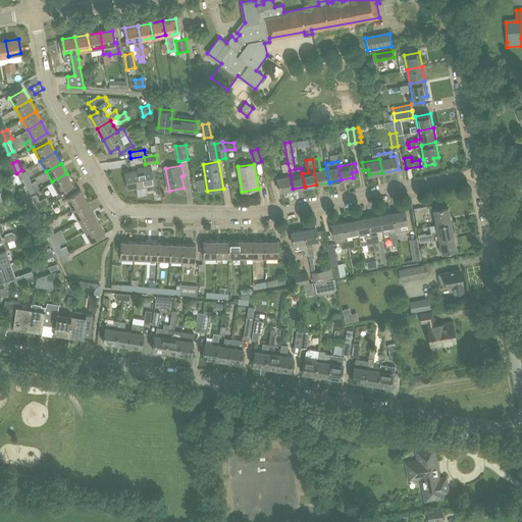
[(125,172),(127,189),(155,185),(152,166),(138,168),(138,170),(125,172)]
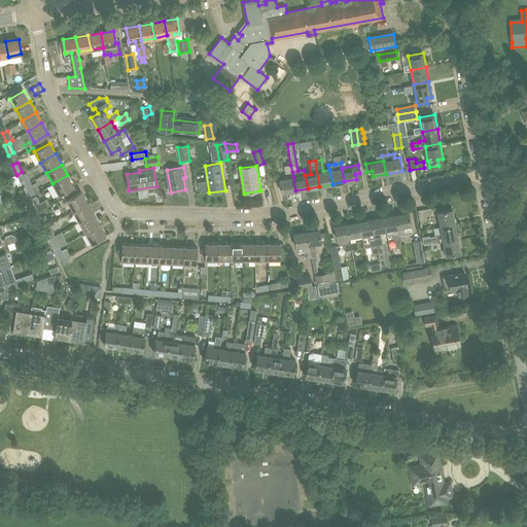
[(21,175),(25,184),(31,182),(27,173),(21,175)]
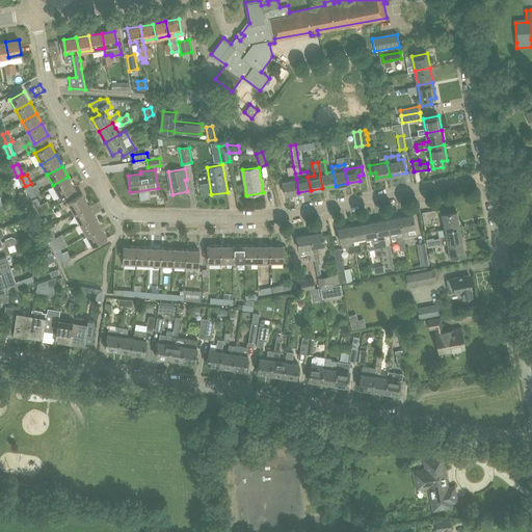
[(8,179),(11,186),(19,184),(17,176),(16,177),(8,179)]
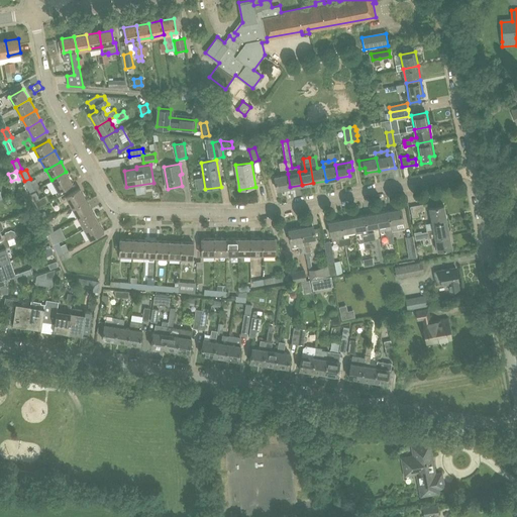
[(55,192),(58,198),(67,192),(65,188),(73,183),(66,172),(52,180),(58,190),(55,192)]
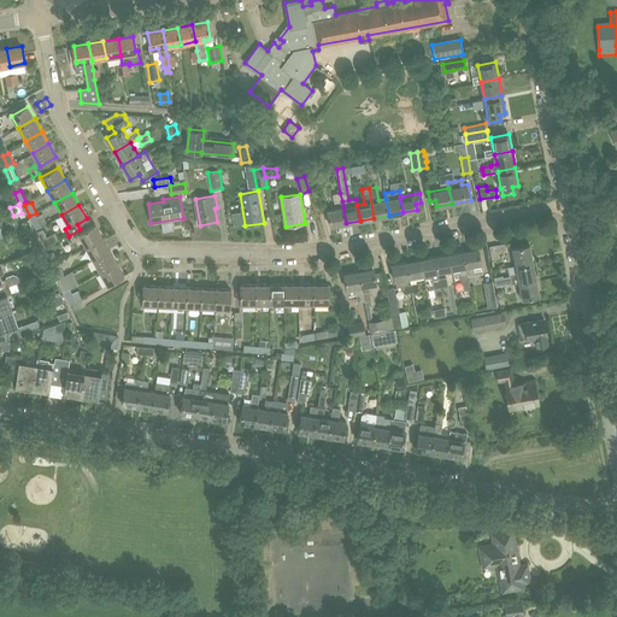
[(346,223),(344,207),(328,210),(331,227),(346,223)]
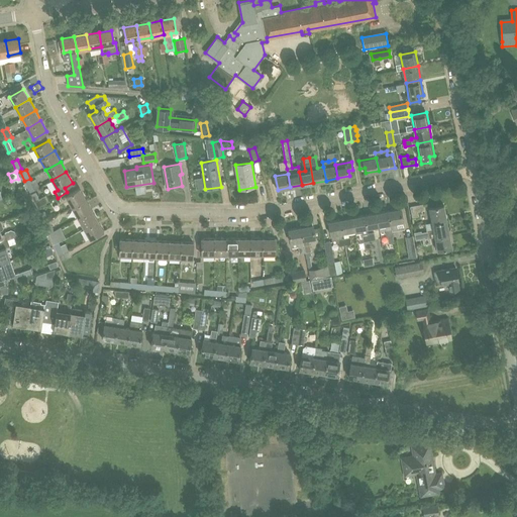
[(30,181),(26,183),(30,192),(35,190),(30,181)]
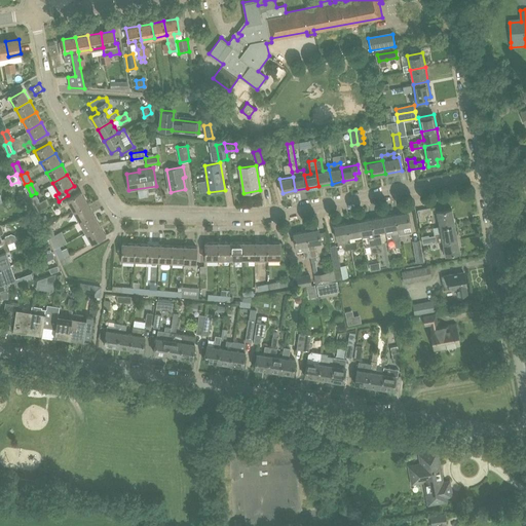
[(67,199),(73,211),(87,202),(81,191),(67,199)]
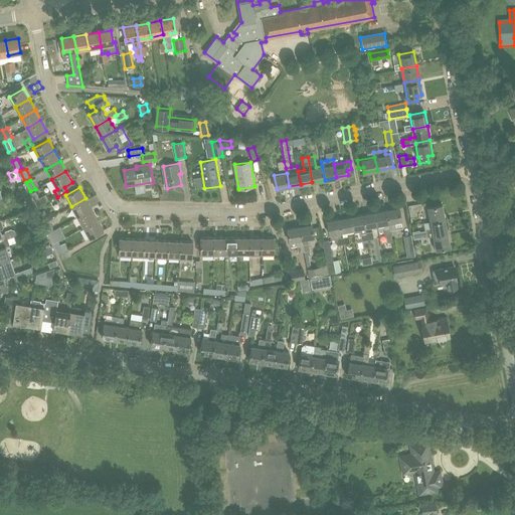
[(35,202),(37,206),(48,200),(45,194),(39,197),(36,191),(31,193),(35,202)]
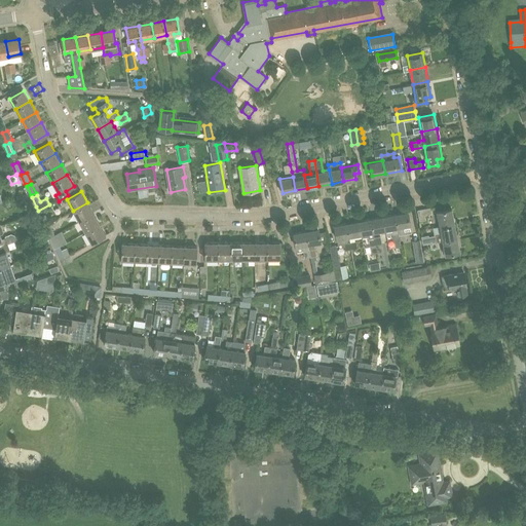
[(73,211),(79,221),(94,213),(87,202),(73,211)]
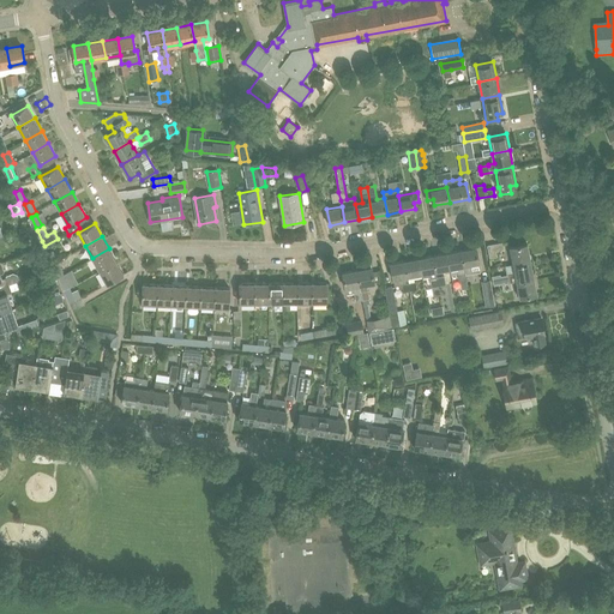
[(487,245),(489,258),(498,257),(497,251),(505,250),(504,242),(487,245)]
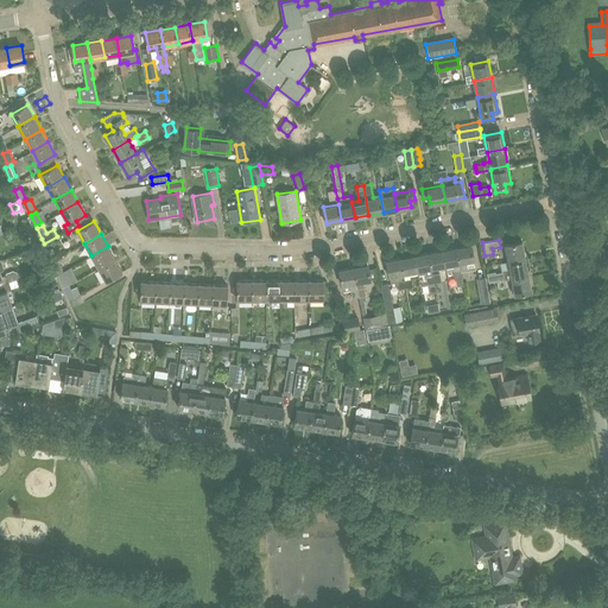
[(508,261),(525,258),(523,241),(505,245),(508,261)]
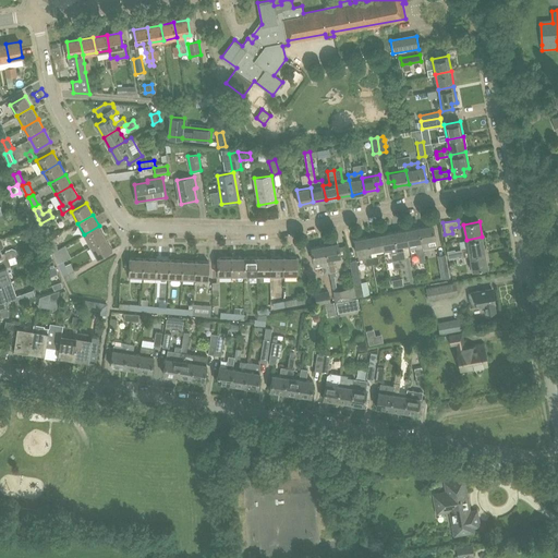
[(433,223),(420,227),(425,254),(431,253),(429,247),(437,246),(435,239),(433,223)]
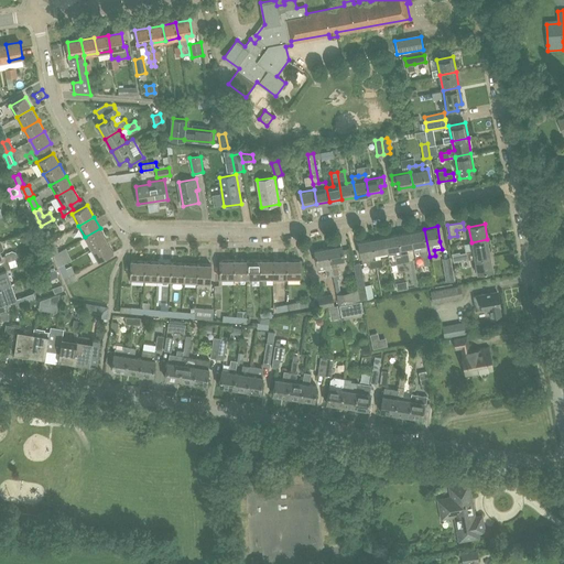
[(85,237),(91,249),(107,240),(100,228),(85,237)]
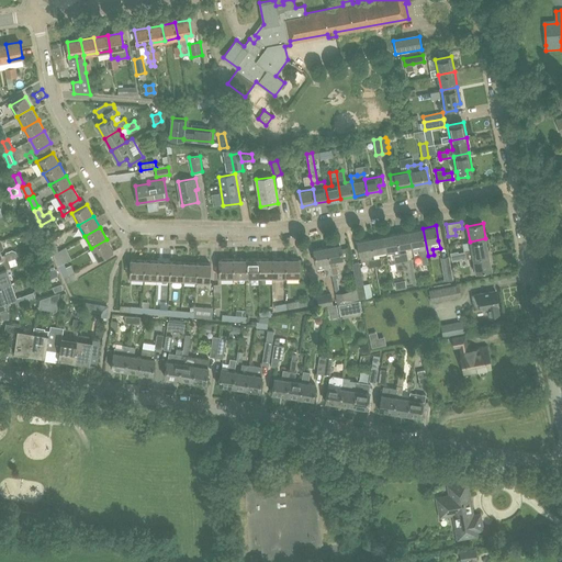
[(423,228),(409,231),(413,245),(412,245),(412,251),(419,249),(420,258),(422,258),(423,265),(428,263),(427,257),(428,256),(423,228)]
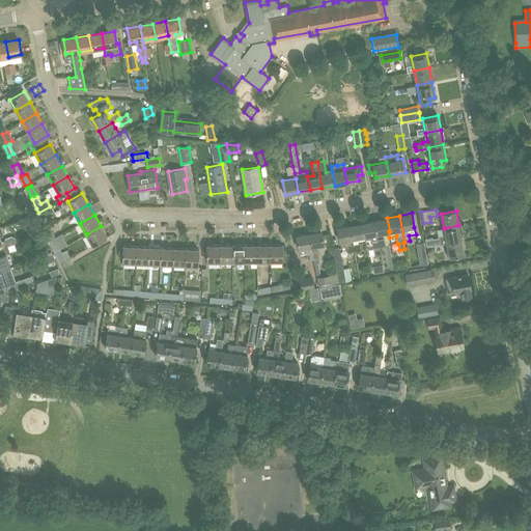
[(40,219),(45,228),(50,226),(46,217),(40,219)]
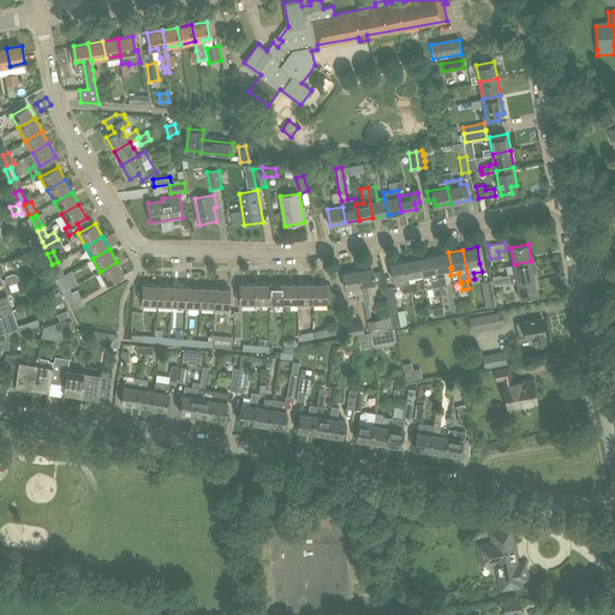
[(452,268),(448,252),(435,255),(437,270),(451,268),(452,268)]
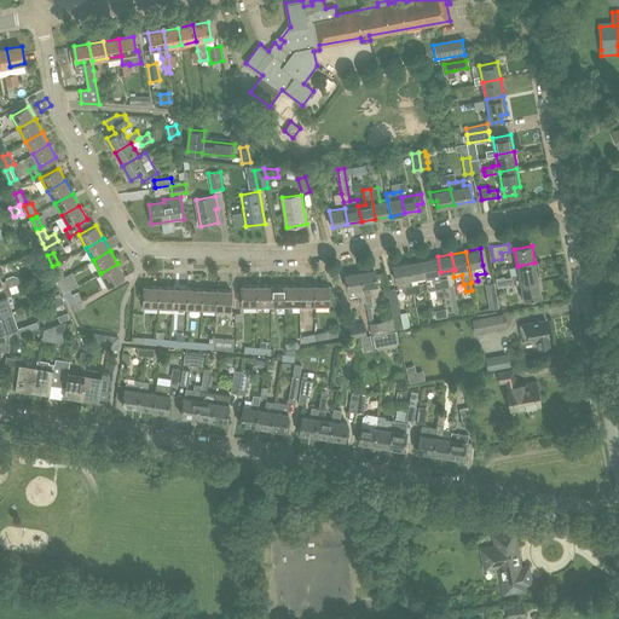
[(426,276),(426,279),(433,278),(435,289),(444,288),(441,279),(440,279),(439,273),(440,272),(438,256),(423,259),(426,276)]
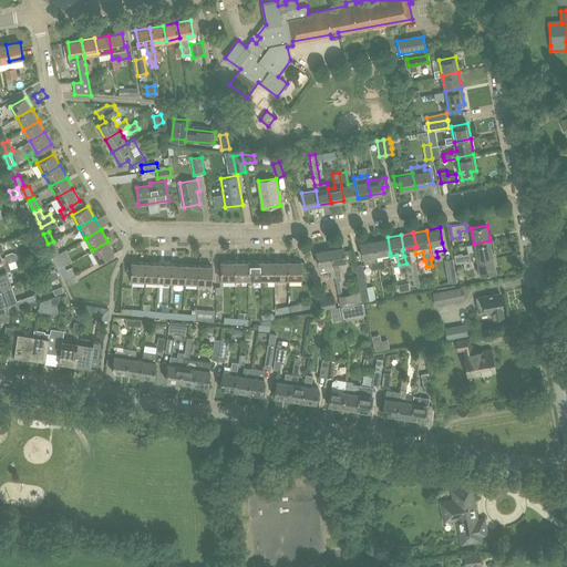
[(373,239),(377,255),(382,254),(390,253),(388,237),(373,239)]
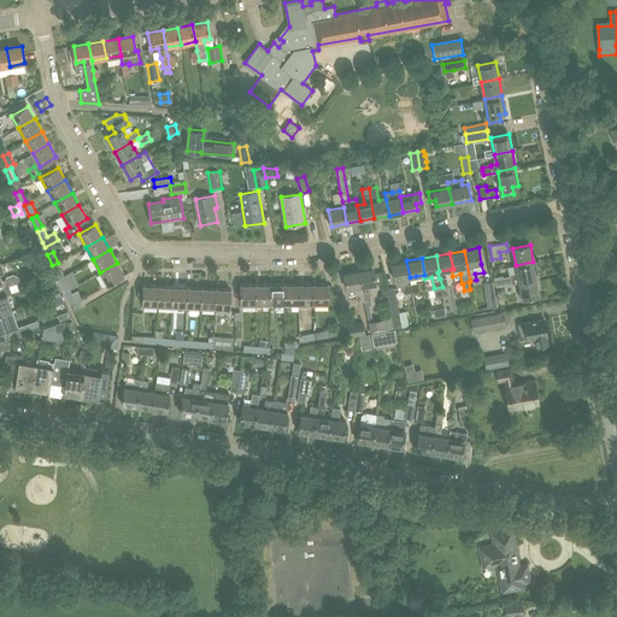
[(410,277),(406,260),(392,264),(397,287),(401,287),(401,288),(404,288),(405,294),(413,292),(410,277)]
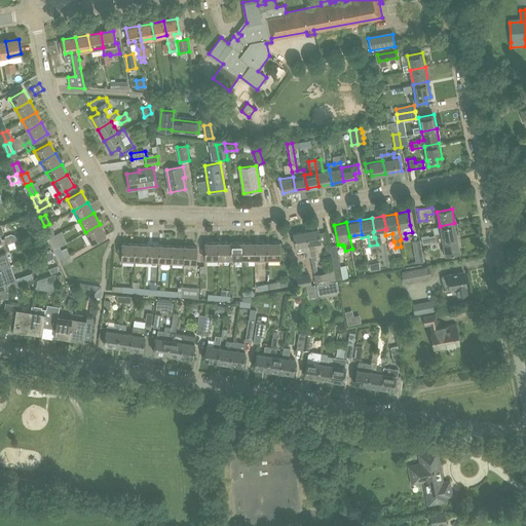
[(0,247),(8,245),(17,240),(15,235),(11,234),(5,236),(6,237),(1,239),(0,235),(0,234),(2,234),(3,232),(1,225),(1,224),(0,223),(0,247)]
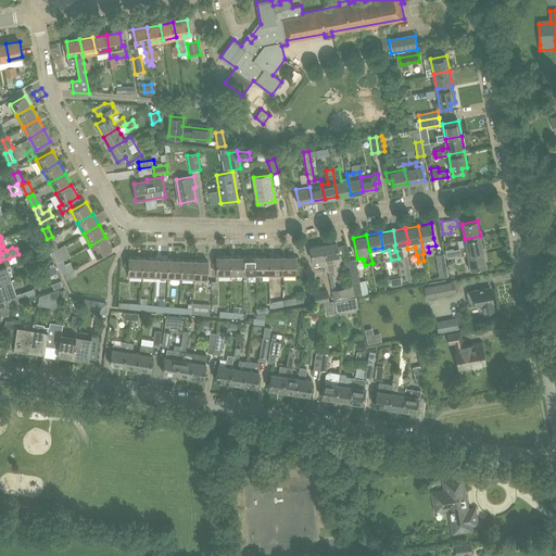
[(463,255),(468,254),(483,251),(480,236),(465,239),(466,247),(460,248),(460,249),(453,250),(445,251),(446,258),(455,256),(463,255)]
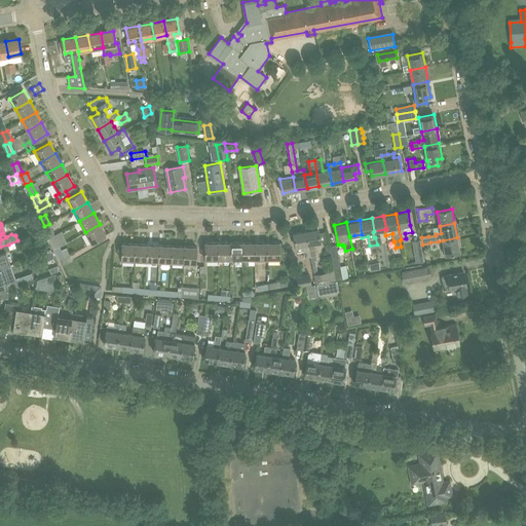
[(85,232),(91,243),(106,235),(100,224),(85,232)]
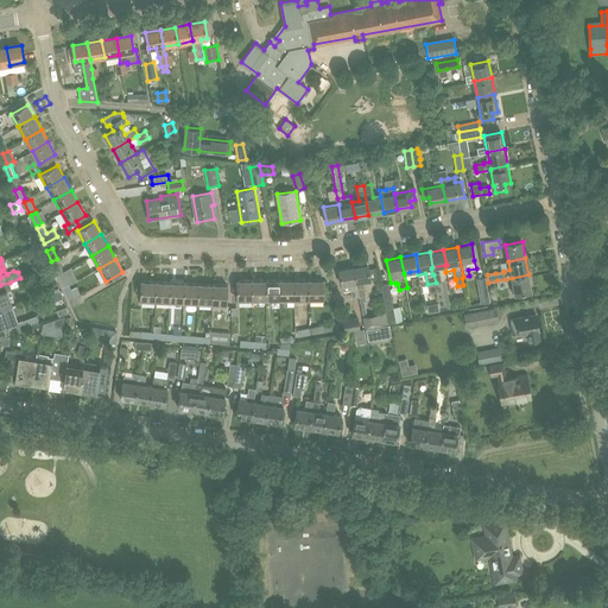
[(52,264),(57,274),(63,272),(58,261),(52,264)]
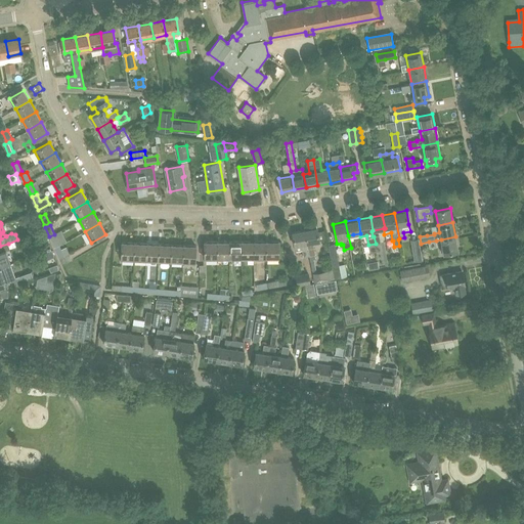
[(310,256),(309,256),(310,262),(311,262),(313,261),(312,255),(315,255),(313,242),(325,239),(323,230),(318,231),(317,226),(305,229),(310,256)]
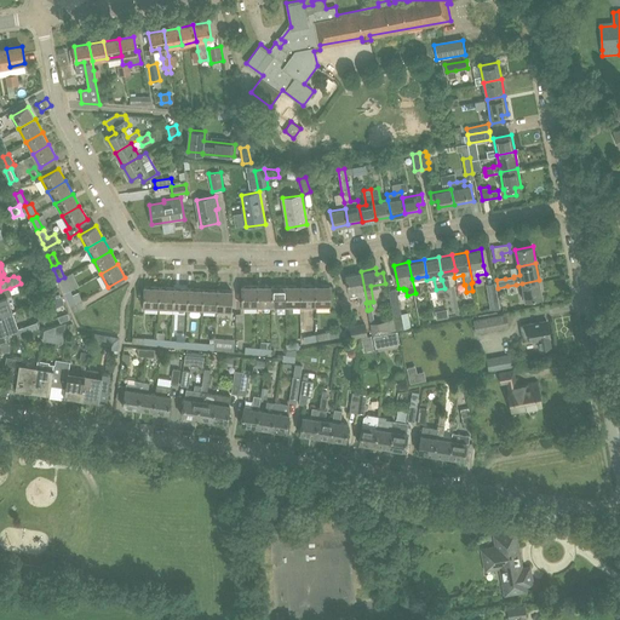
[(359,304),(366,303),(367,303),(361,271),(346,274),(350,297),(357,296),(359,304)]
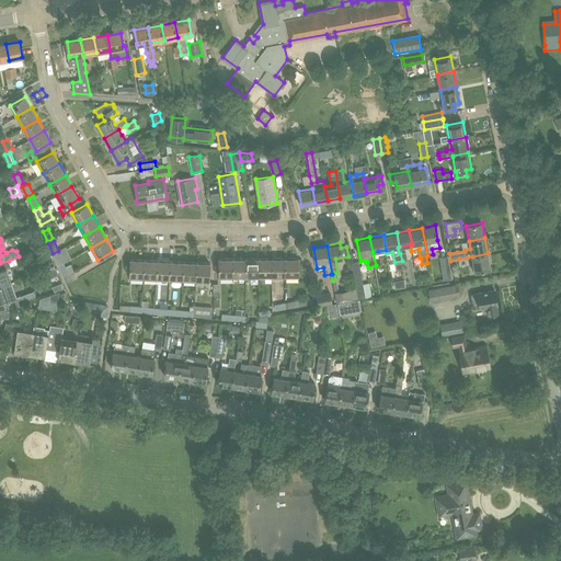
[(54,255),(58,266),(64,263),(59,253),(54,255)]
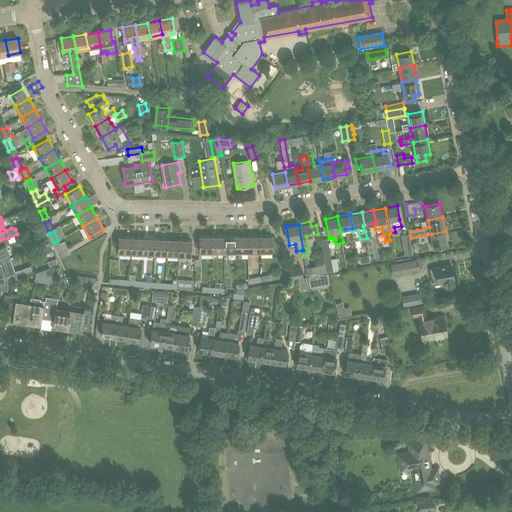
[(431,234),(433,248),(448,245),(445,231),(431,234)]
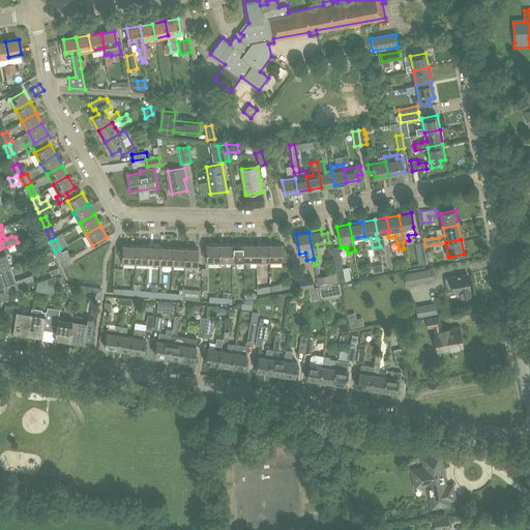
[(415,242),(419,264),(427,263),(423,240),(415,242)]
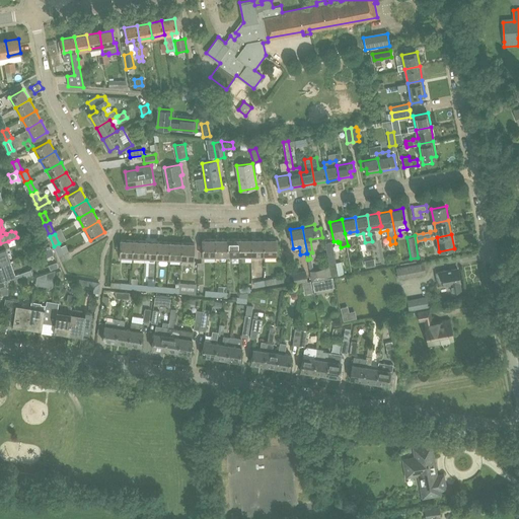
[(227,239),(227,254),(239,254),(239,238),(227,239)]
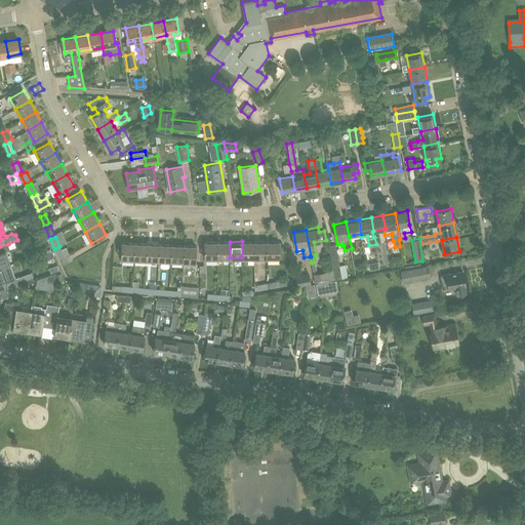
[(242,241),(242,257),(254,257),(254,241),(242,241)]
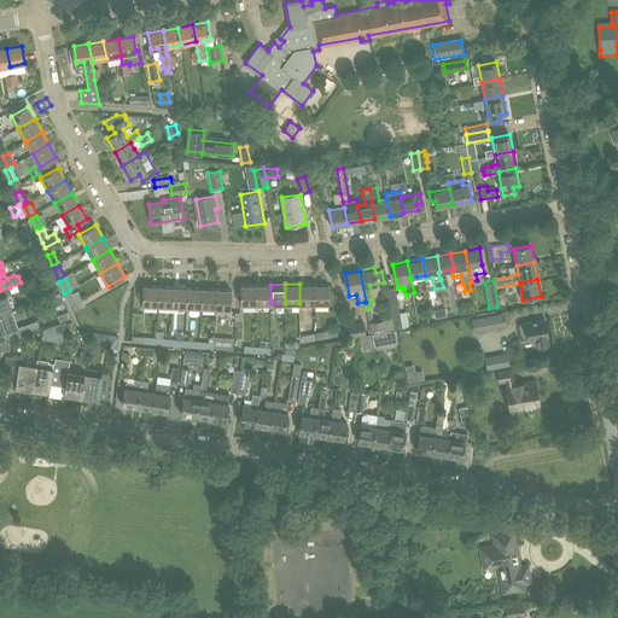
[(299,284),(299,303),(314,303),(314,284),(299,284)]
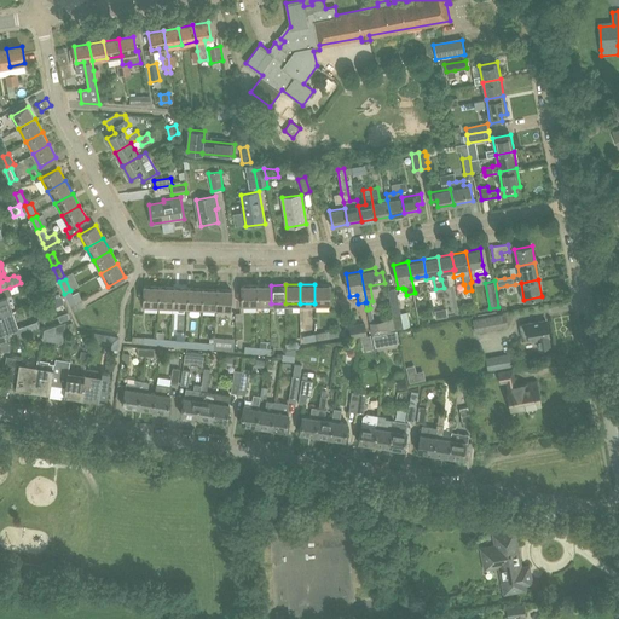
[(314,284),(314,304),(330,304),(330,284),(314,284)]
